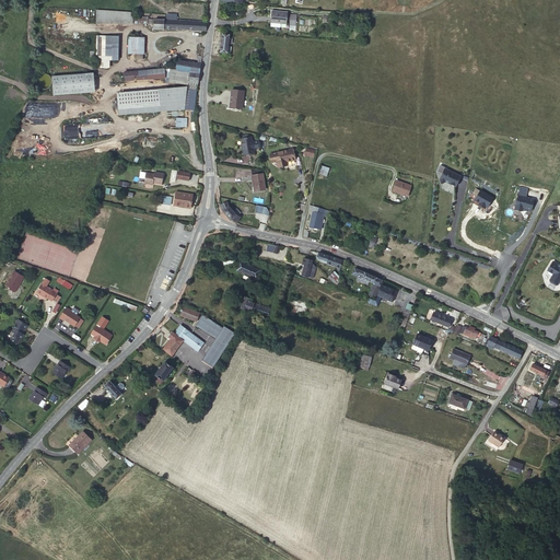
[(286,13),(271,12),(270,23),(284,24),(286,13)]
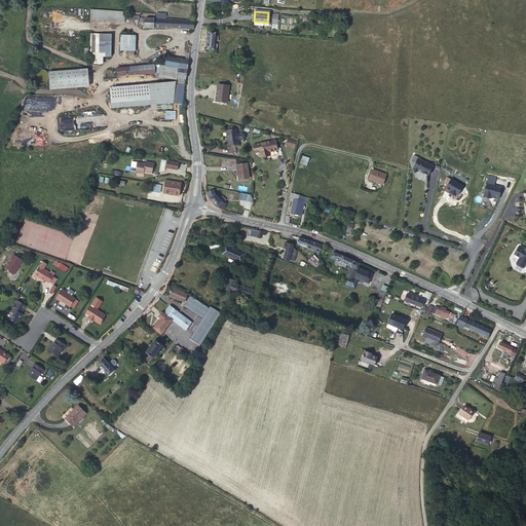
[(119,24),(119,19),(120,14),(86,12),(85,22),(119,24)]
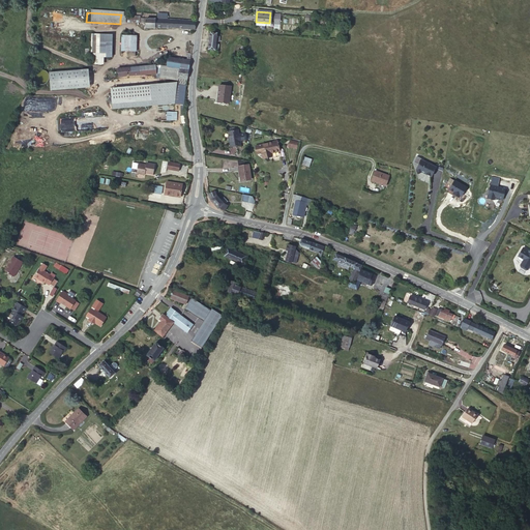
[(190,29),(192,21),(141,18),(140,26),(190,29)]
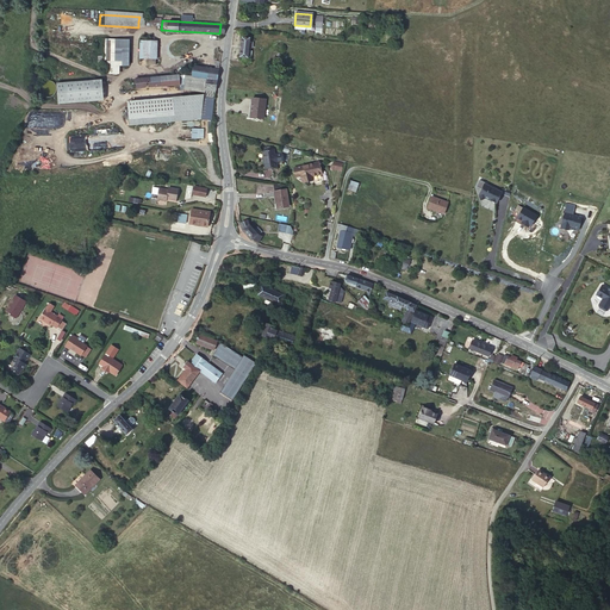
[(253,37),(247,36),(242,56),(250,56),(251,48),(253,42),(253,37)]
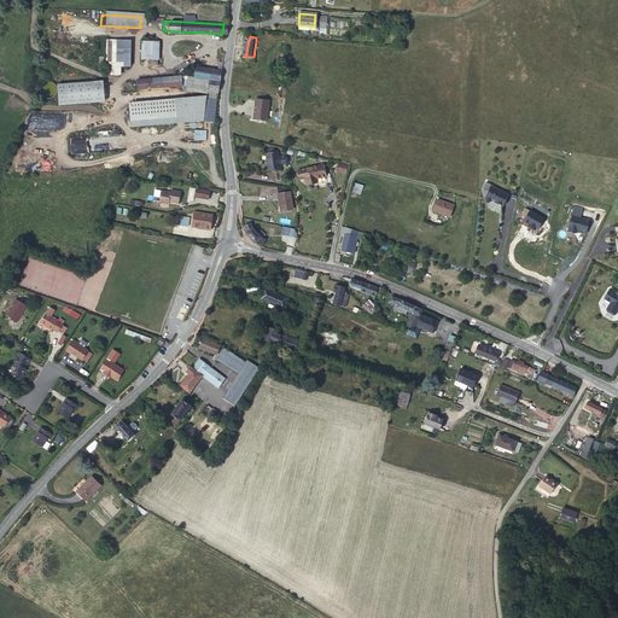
[(132,40),(108,40),(108,60),(108,75),(122,75),(122,66),(132,68),(132,40)]
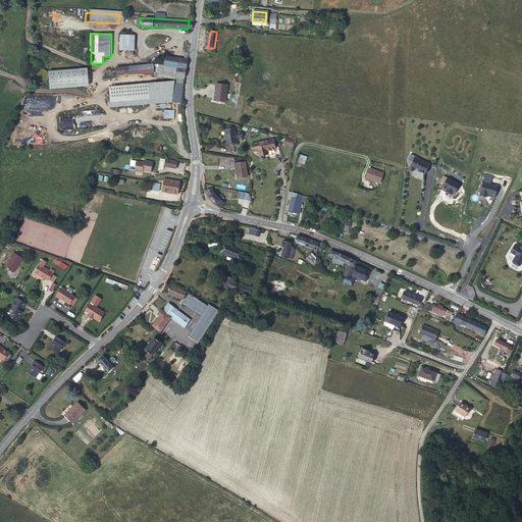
[(136,36),(120,36),(119,50),(135,51),(136,36)]
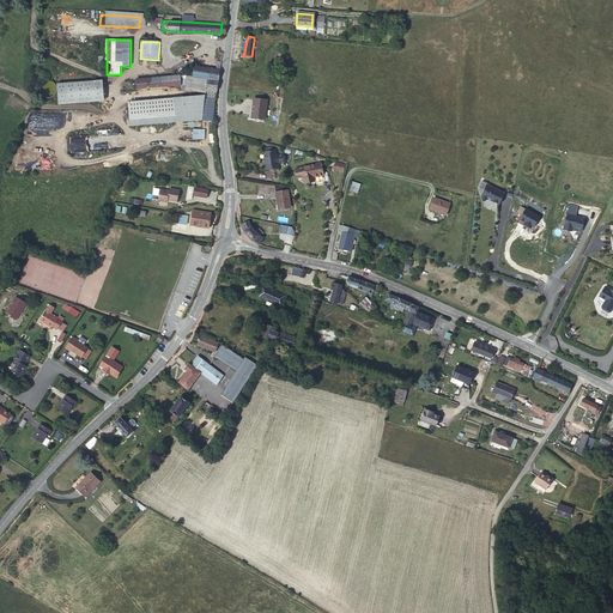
[(188,70),(187,80),(204,83),(202,95),(213,96),(216,74),(188,70)]
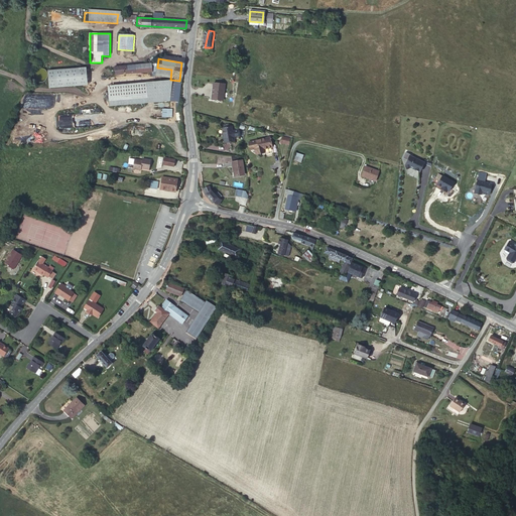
[(143,66),(133,67),(134,79),(144,78),(143,66)]
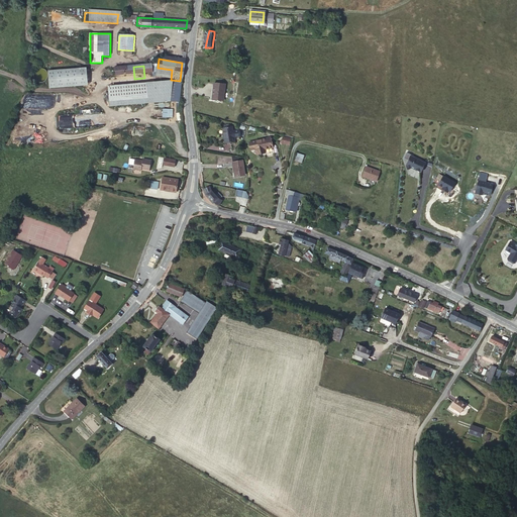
[(134,79),(133,67),(108,69),(109,81),(134,79)]
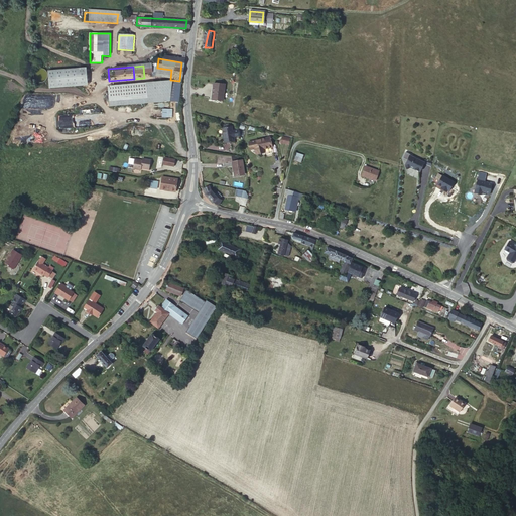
[(86,68),(47,72),(49,89),(88,85),(86,68)]
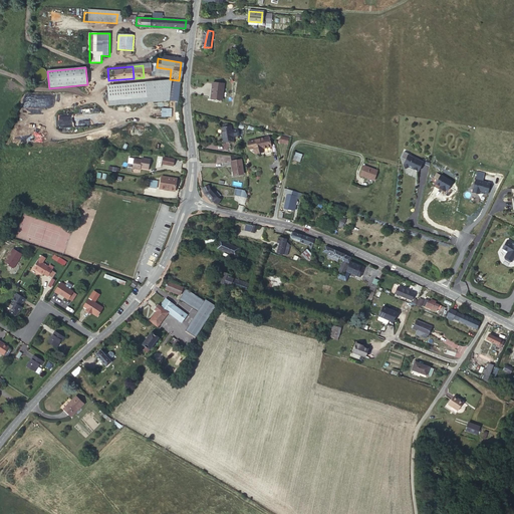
[(151,76),(170,79),(171,69),(157,67),(152,67),(151,76)]
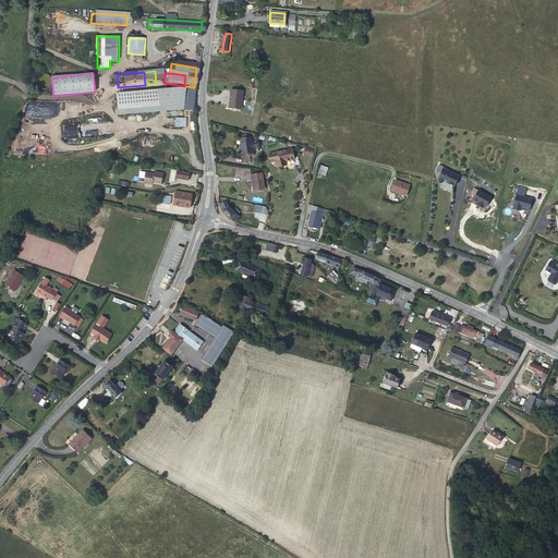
[(152,89),(117,93),(118,114),(184,109),(186,87),(152,89)]
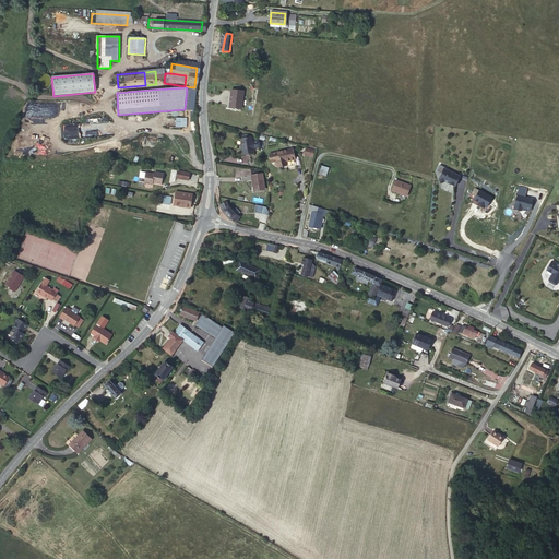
[(227,88),(226,104),(238,105),(239,90),(227,88)]
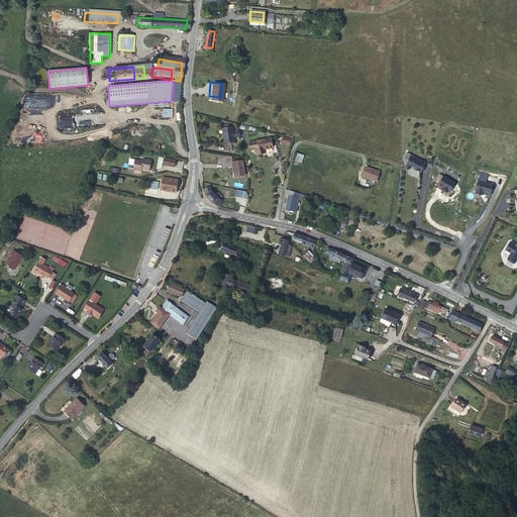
[(170,117),(171,108),(163,108),(162,116),(170,117)]
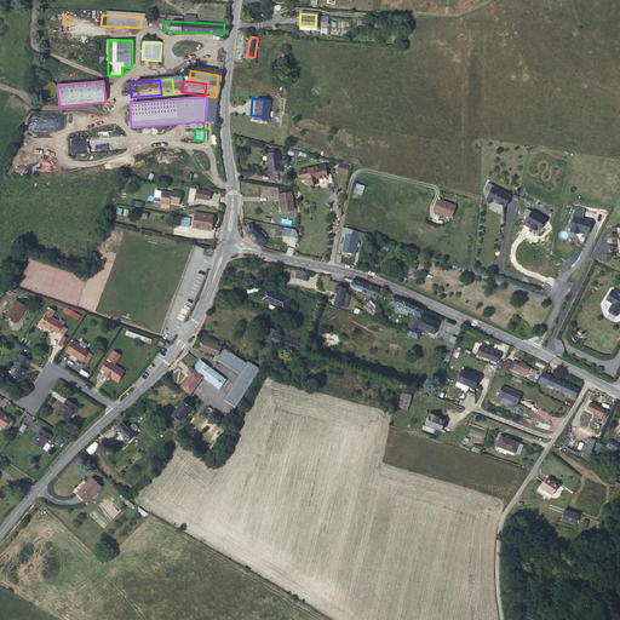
[(70,137),(69,153),(84,153),(85,138),(70,137)]
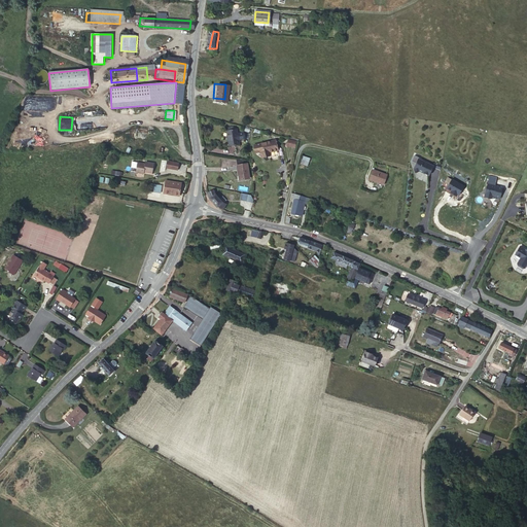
[(237,130),(226,131),(229,144),(239,143),(237,130)]
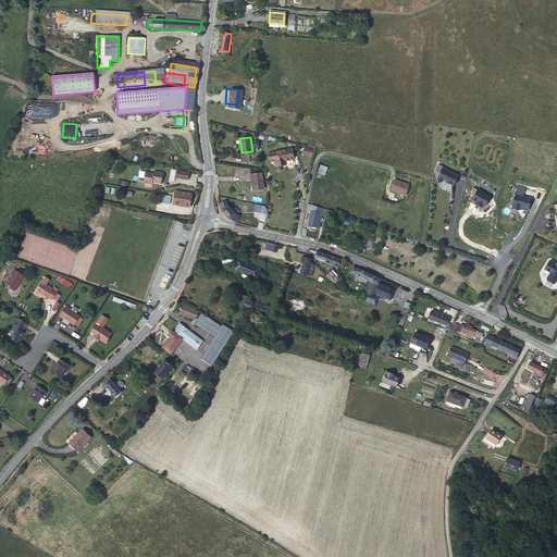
[(38,140),(10,139),(10,153),(38,153),(38,140)]
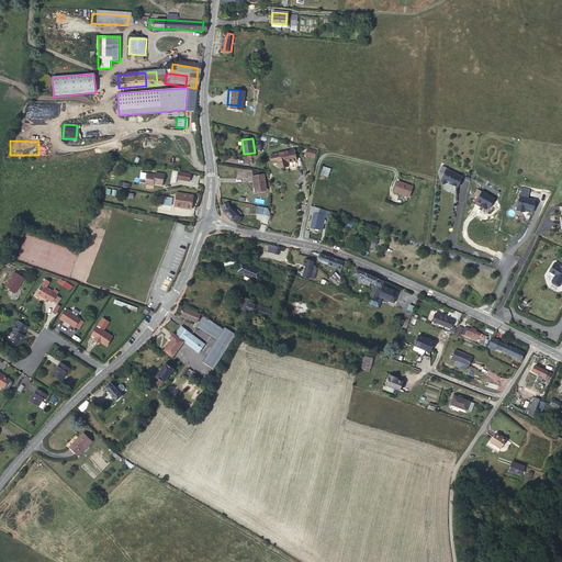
[(294,163),(294,157),(292,158),(291,152),(269,155),(271,164),(274,164),(276,168),(277,168),(277,169),(284,169),(284,167),(285,167),(285,164),(294,163)]
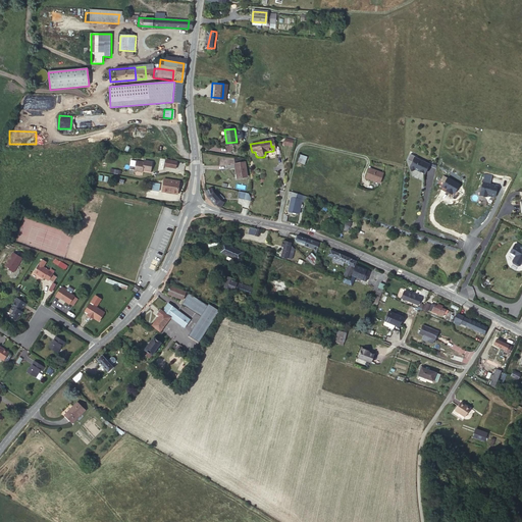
[(305,164),(308,156),(300,153),(297,161),(305,164)]
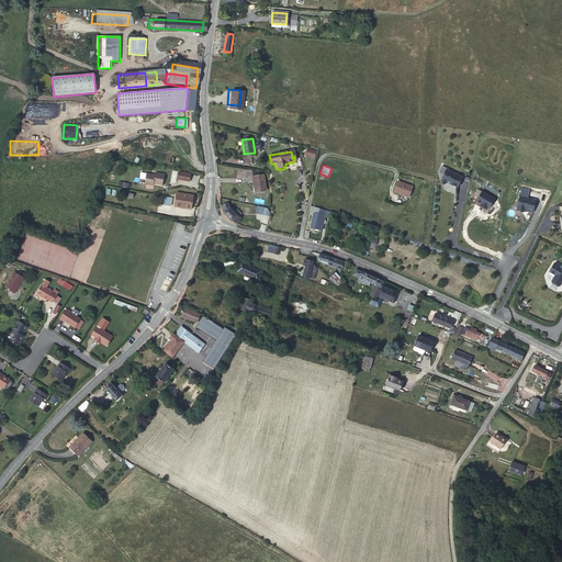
[(446,167),(440,165),(438,171),(442,173),(440,179),(442,183),(447,181),(457,187),(461,176),(454,173),(451,172),(451,171),(445,169),(446,167)]
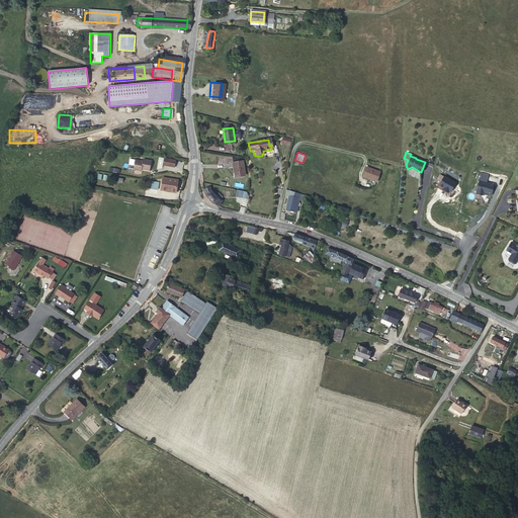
[(135,160),(133,169),(142,171),(142,169),(149,171),(151,161),(145,159),(144,162),(135,160)]
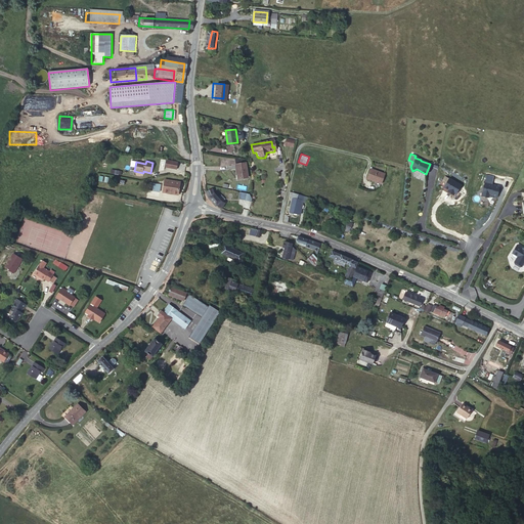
[(178,163),(171,161),(170,168),(176,169),(178,163)]
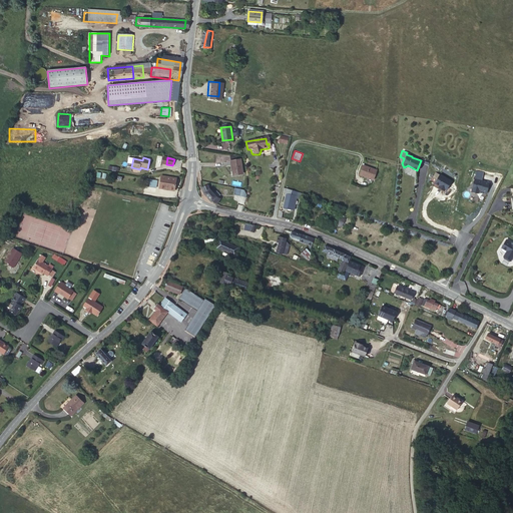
[(240,160),(237,160),(230,160),(232,175),(241,174),(240,160)]
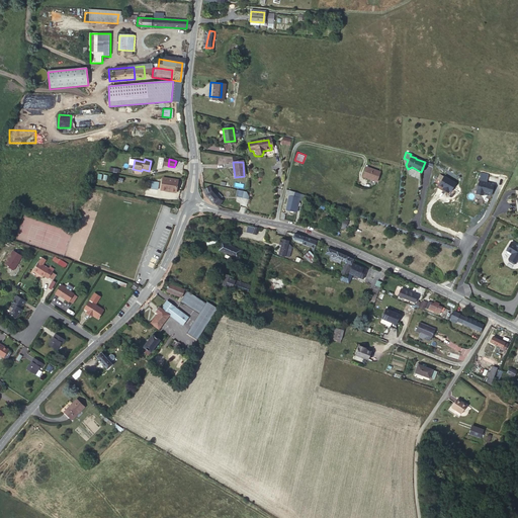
[(381,172),(365,167),(362,176),(377,182),(381,172)]
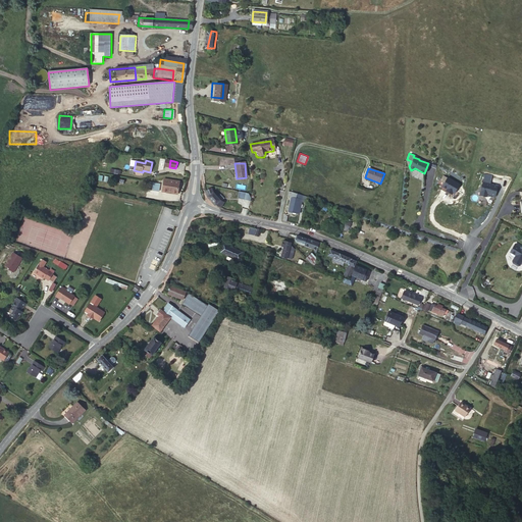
[(492,175),(485,173),(479,195),(486,197),(487,195),(496,197),(499,187),(490,185),(492,175)]
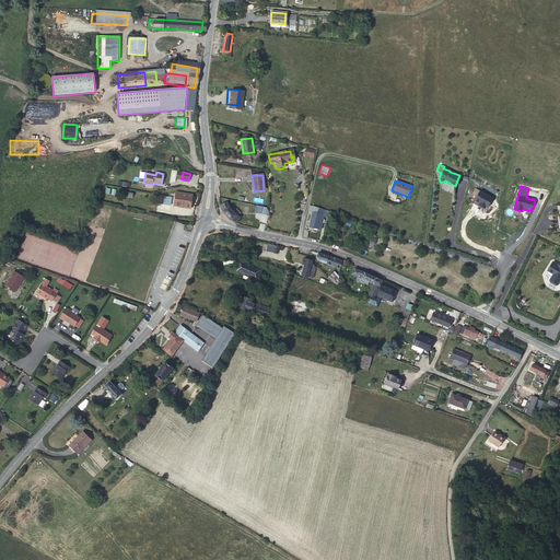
[(481,189),(474,200),(488,210),(496,198),(481,189)]
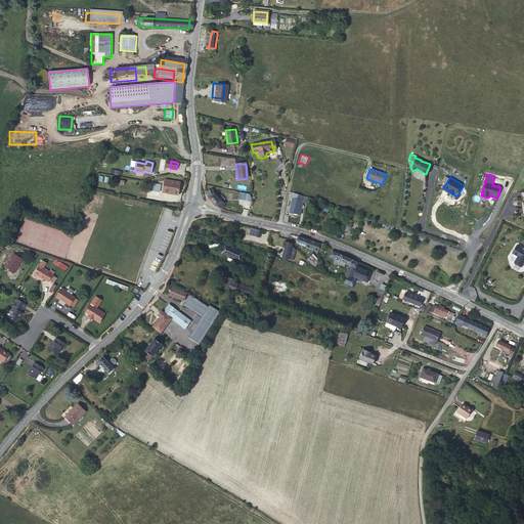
[(168,190),(178,192),(181,182),(166,179),(163,192),(168,193),(168,190)]
